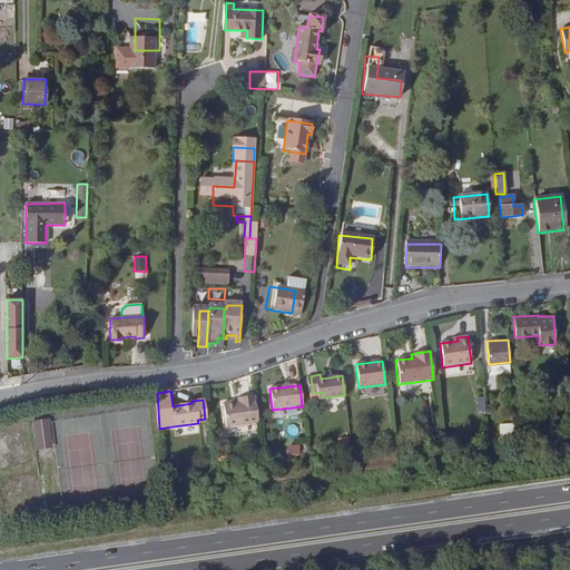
[(225,428),(257,423),(254,396),(235,399),(236,402),(222,404),(225,428)]
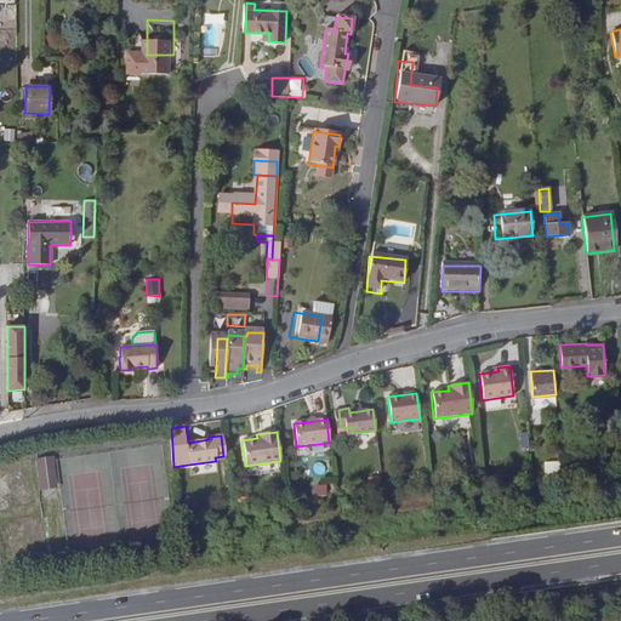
[(56,482),(53,457),(35,460),(39,484),(56,482)]
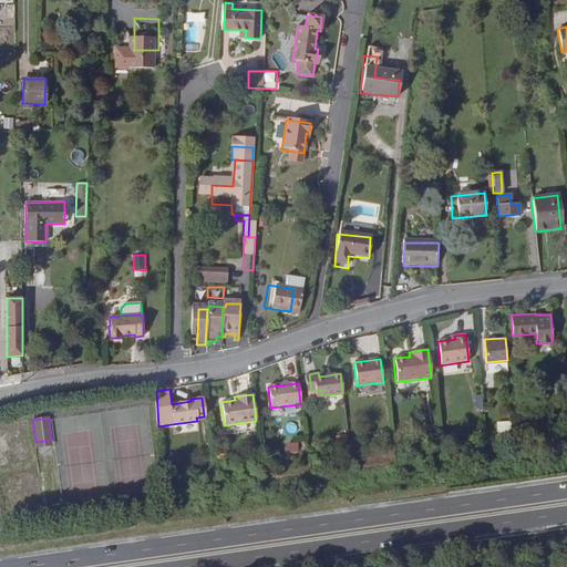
[(286,443),(287,452),(299,452),(299,443),(286,443)]
